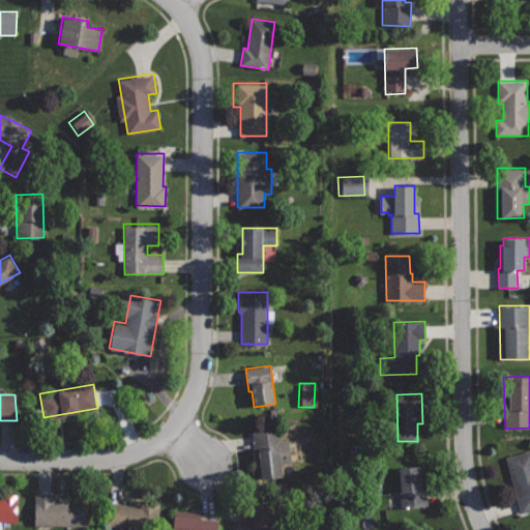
[(280,427),(252,431),(255,452),(259,451),(263,480),(283,477),(281,463),(292,462),(289,440),(282,441),(280,427)]
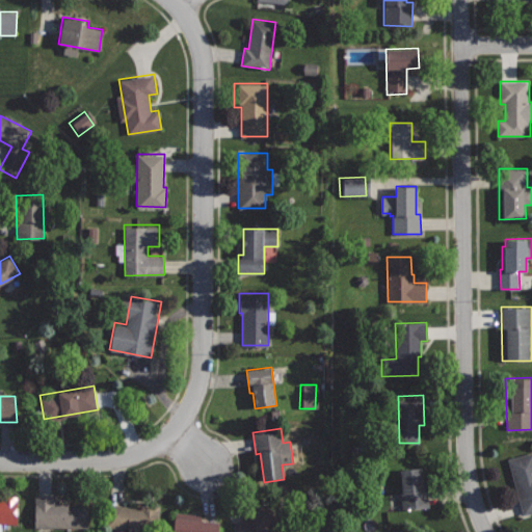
[(531,451),(507,459),(523,514),(531,511),(531,451)]
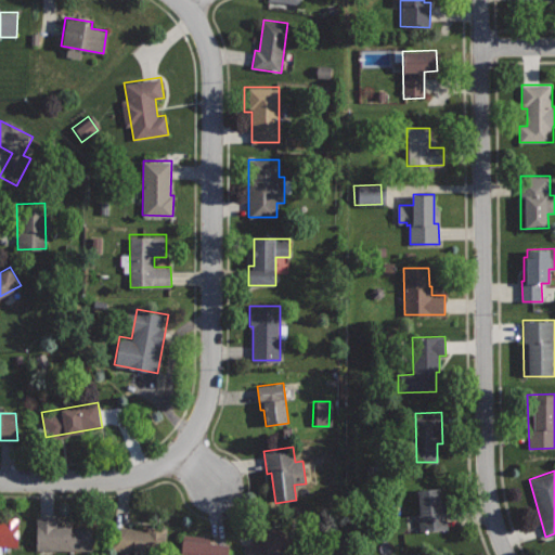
[(440,487),(416,489),(421,531),(444,529),(440,487)]
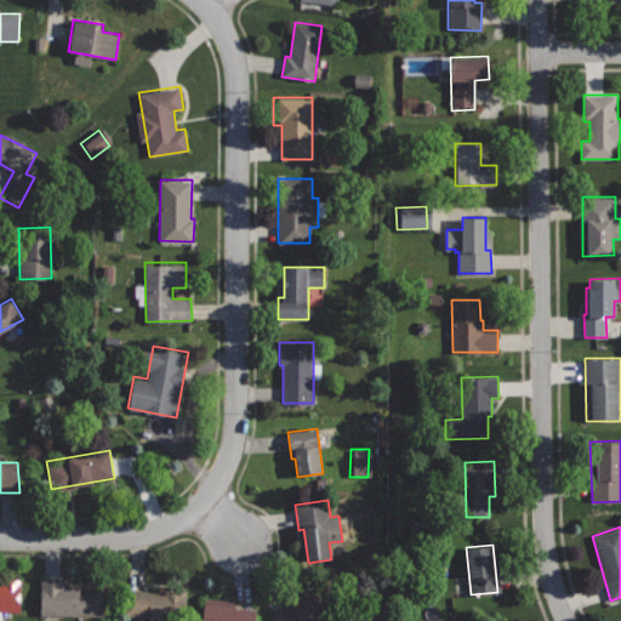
[(40,577),(40,615),(103,616),(103,590),(79,590),(79,586),(63,586),(63,577),(40,577)]
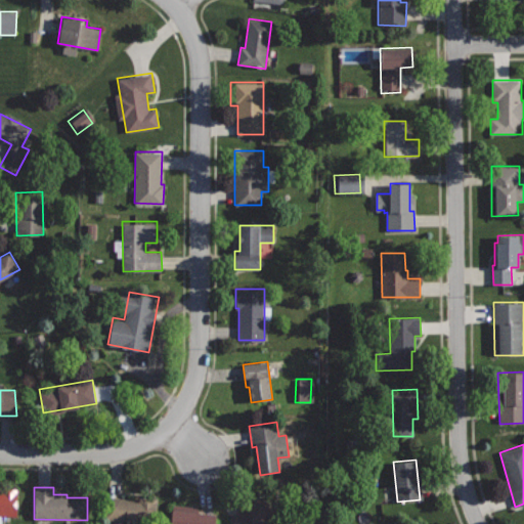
[(17,488),(0,488),(0,516),(17,516),(17,488)]
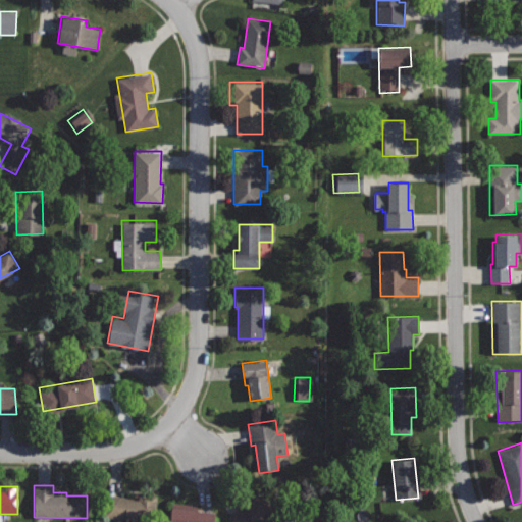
[(154,521),(157,496),(137,493),(137,497),(100,492),(98,515),(125,518),(124,521),(140,521),(141,521),(147,521),(154,521)]
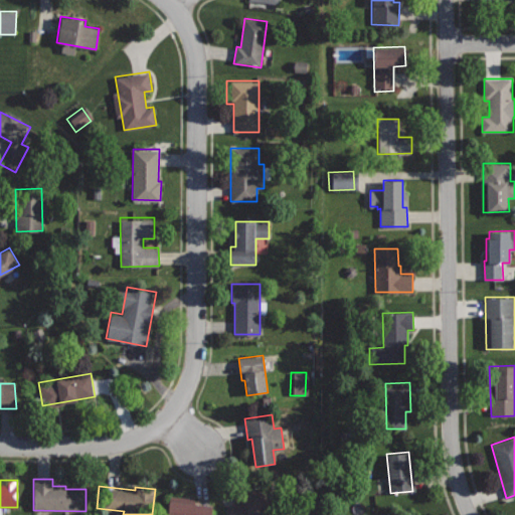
[(256,487),(243,499),(241,496),(225,510),(229,514),(256,514),(271,503),(256,487)]
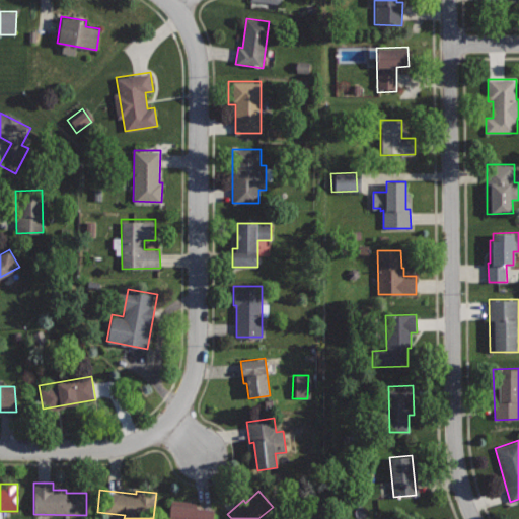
[(197,501),(170,499),(168,518),(212,518),(214,508),(197,507),(197,501)]
